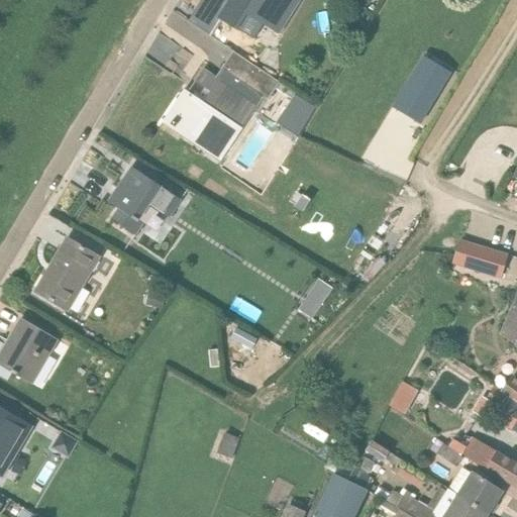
[(231,0),(219,19),(238,30),(246,15),(279,35),(300,0),(231,0)]
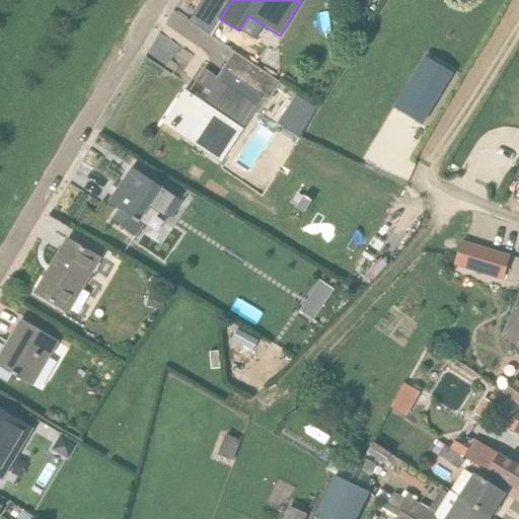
[(375,0),(357,0),(363,8),(375,0)]
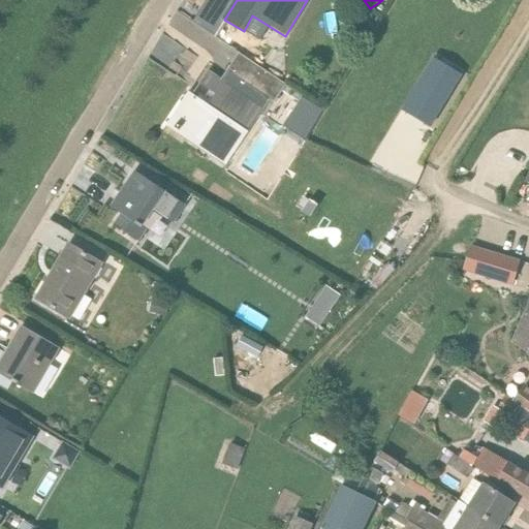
[(170,128),(226,164),(262,111),(244,97),(250,87),(273,102),(284,86),(242,57),(229,74),(235,79),(229,87),(211,74),(203,88),(218,97),(212,109),(192,96),(170,128)]
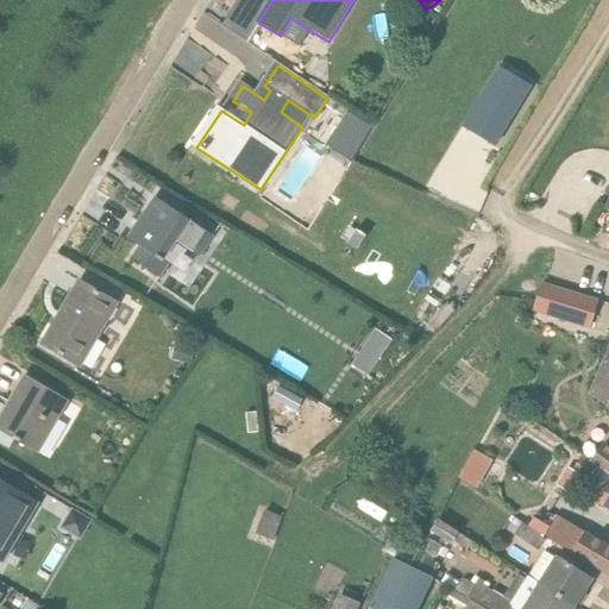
[(463,126),(495,146),(532,86),(500,66),(463,126)]
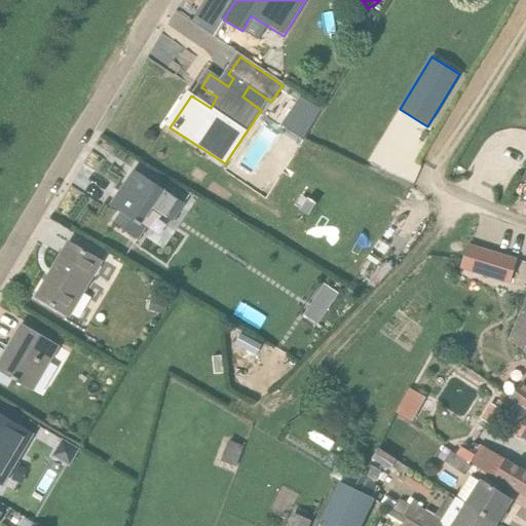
[(290,114),(310,126),(321,110),(299,97),(290,114)]
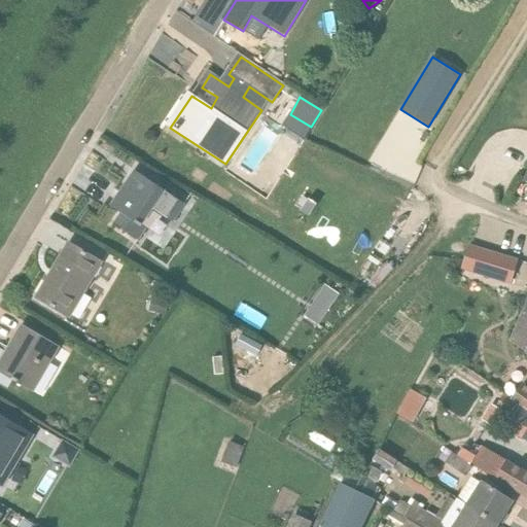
[(110,207),(119,213),(113,223),(139,240),(146,229),(142,225),(152,210),(172,223),(184,205),(147,180),(141,189),(128,180),(110,207)]
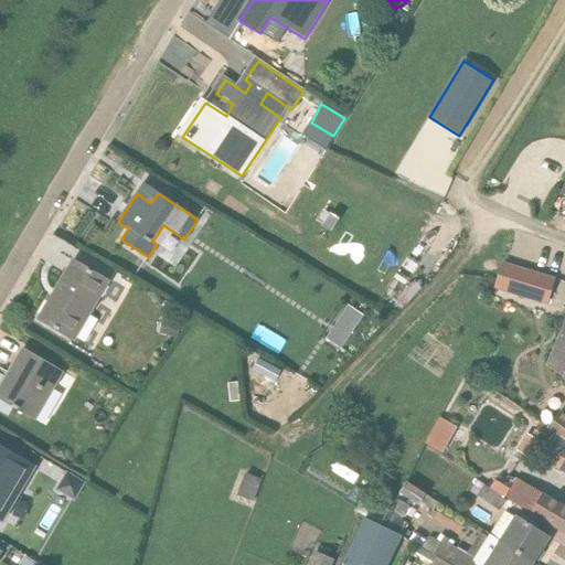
[(564,196),(557,194),(555,193),(548,211),(564,217),(564,219),(564,196)]
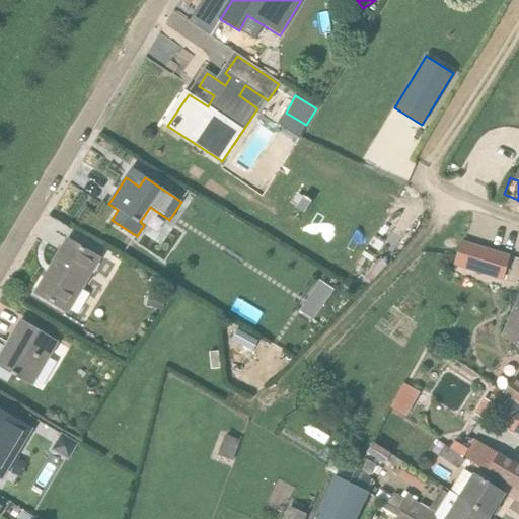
[(100,260),(67,240),(36,294),(69,312),(100,260)]
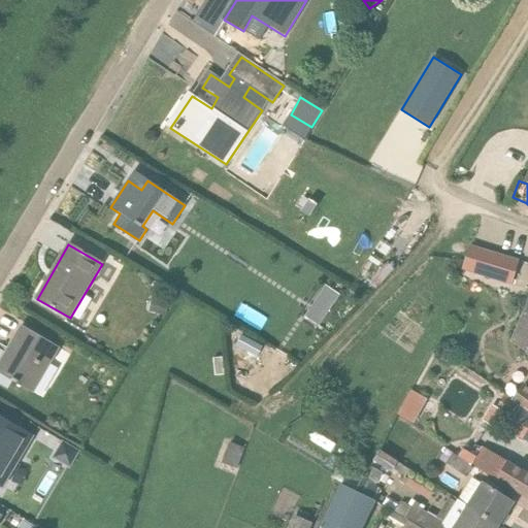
[(512,286),(520,260),(470,245),(463,270),(512,286)]
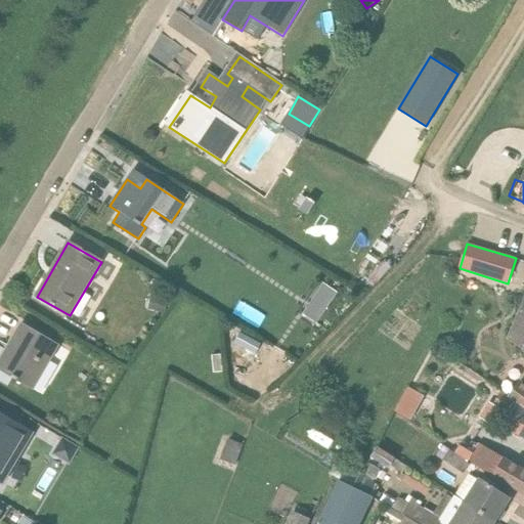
[(323,284),(313,299),(326,308),(337,293),(323,284)]
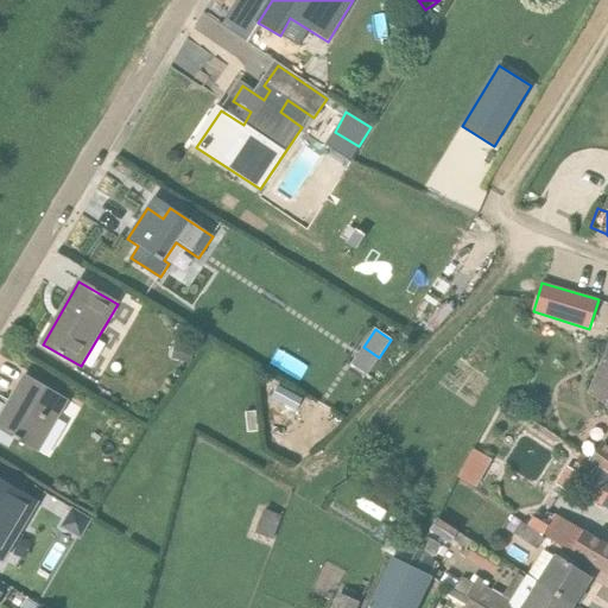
[(588,394),(607,406),(607,340),(602,360),(588,394)]
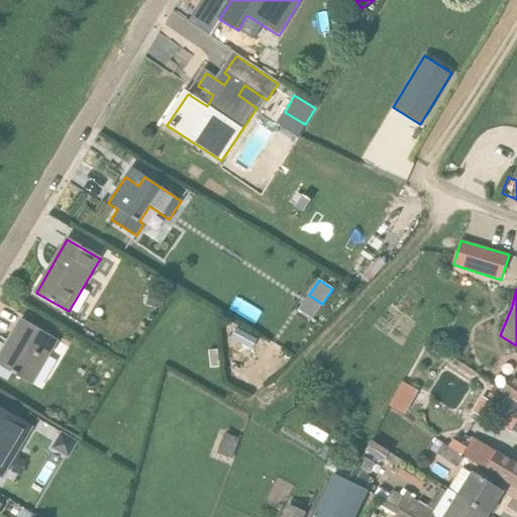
[(162,310),(165,294),(148,291),(145,307),(162,310)]
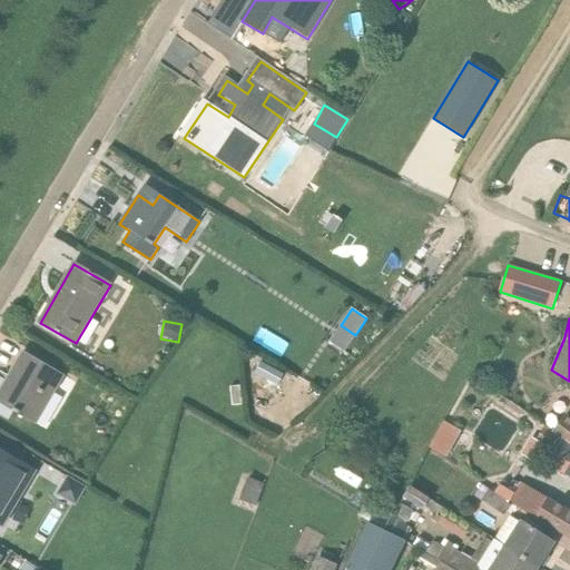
[(21,355),(10,376),(9,379),(18,383),(5,409),(35,426),(62,380),(21,355)]
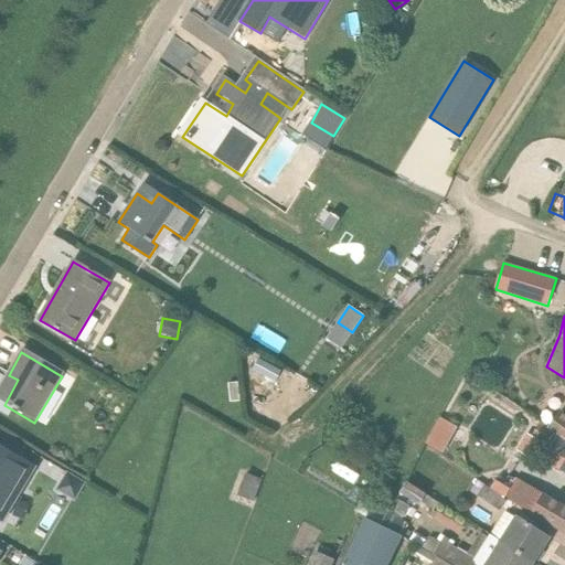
[(280,371),(258,359),(252,371),(275,383),(280,371)]
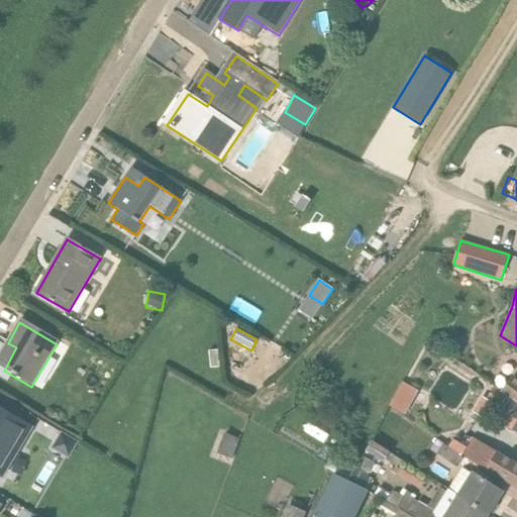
[(516,402),(516,379),(515,378),(502,392),(494,387),(502,393),(509,397),(516,402)]
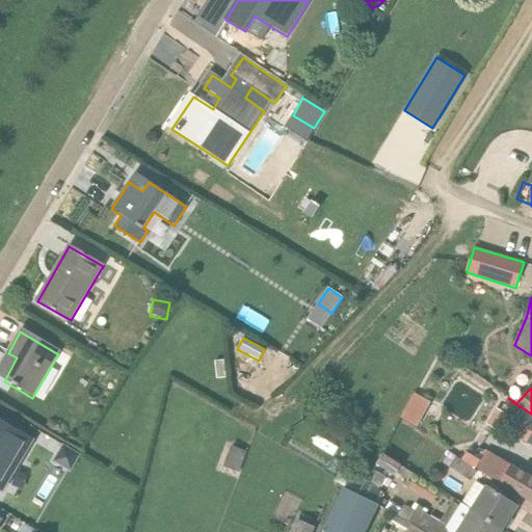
[(430,403),(415,395),(401,419),(417,427),(430,403)]
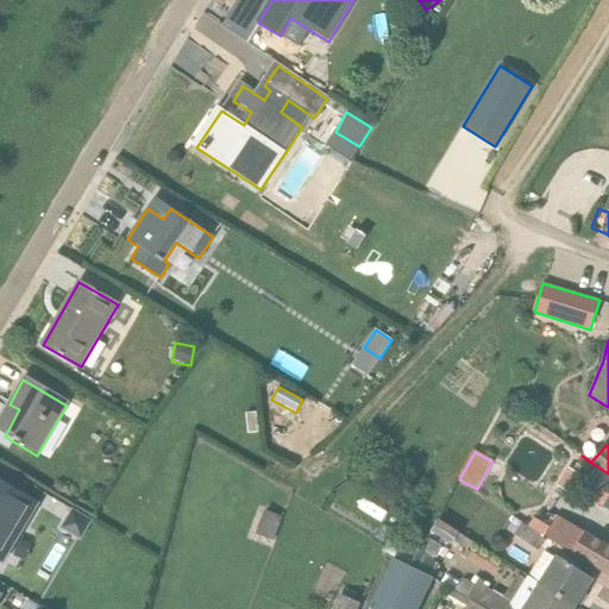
[(608,473),(600,468),(591,463),(582,456),(562,488),(583,500),(585,496),(608,509),(608,473)]
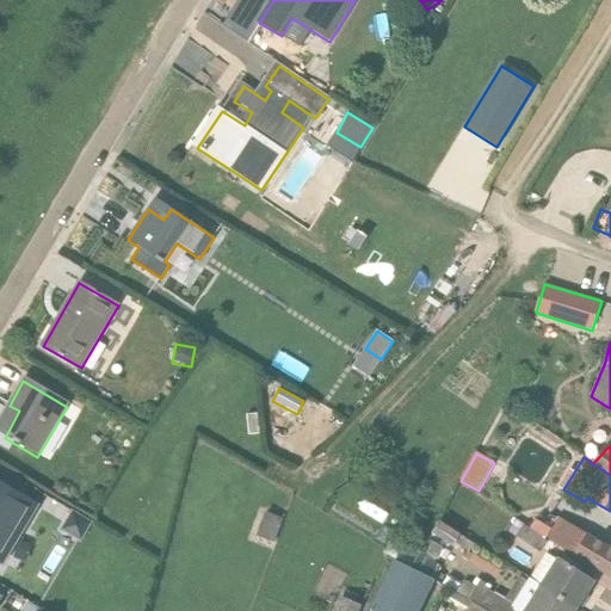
[(22,497),(0,483),(0,561),(5,565),(41,506),(22,497)]
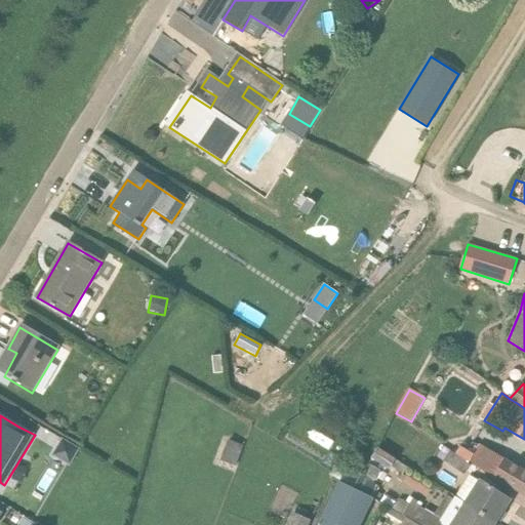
[(69,467),(79,449),(62,438),(51,455),(69,467)]
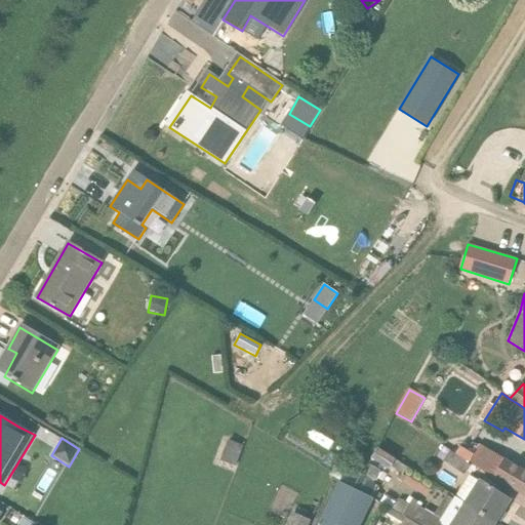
[(236,466),(243,445),(228,440),(219,460),(236,466)]
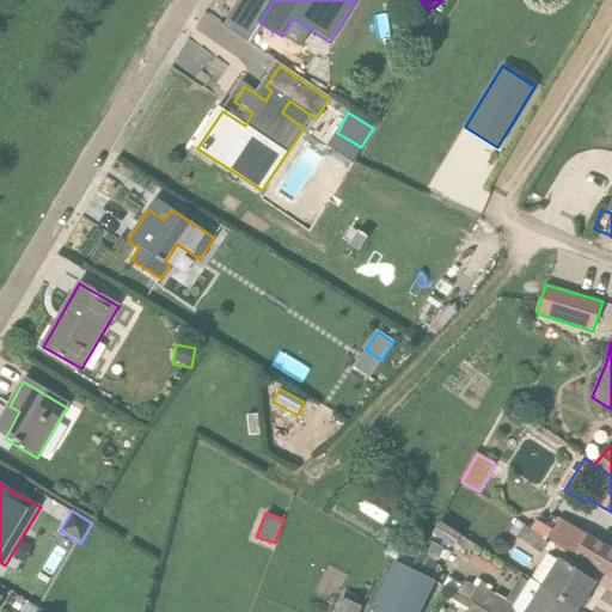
[(575,558),(611,579),(611,548),(591,536),(589,537),(558,518),(545,540),(575,558)]
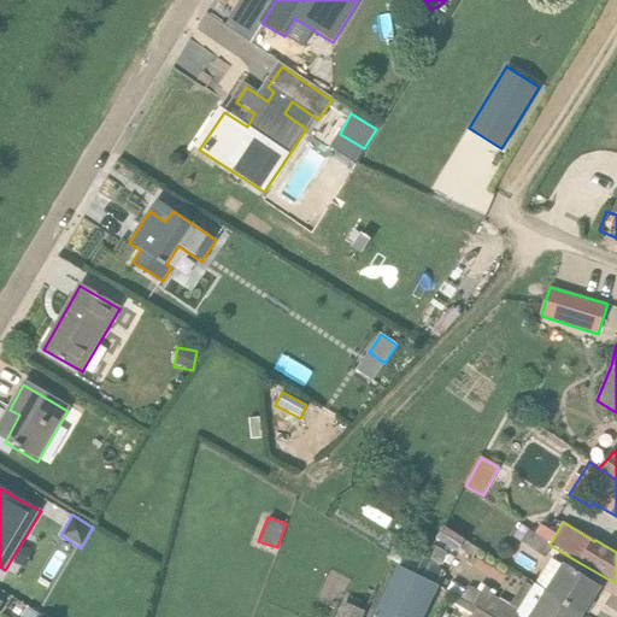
[(436,538),(438,538),(428,553),(441,562),(451,547),(457,551),(464,540),(444,527),(436,538)]
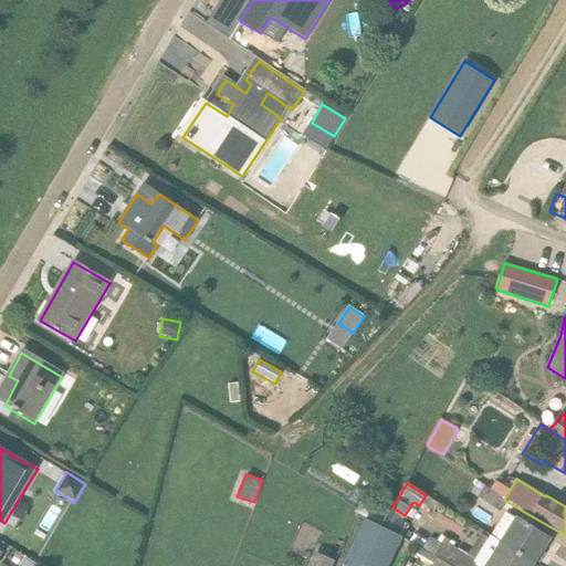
[(498,510),(504,500),(486,486),(480,498),(498,510)]
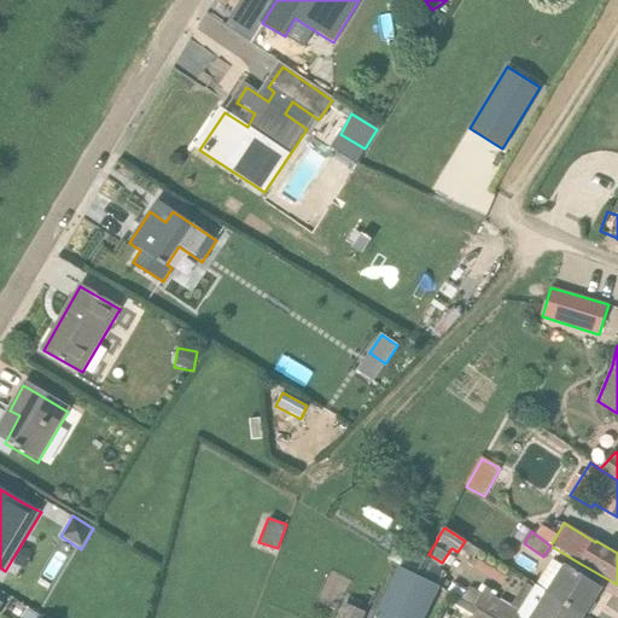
[(479,551),(465,541),(459,552),(468,558),(465,563),(472,567),(476,560),(473,559),(479,551)]
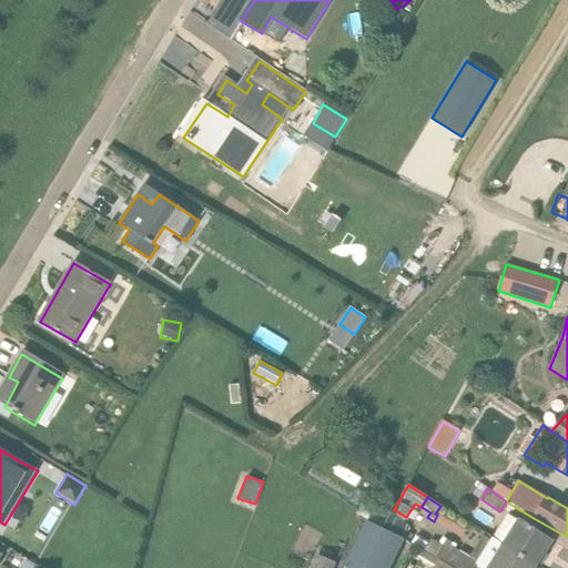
[(382,528),(396,536),(403,523),(388,516),(382,528)]
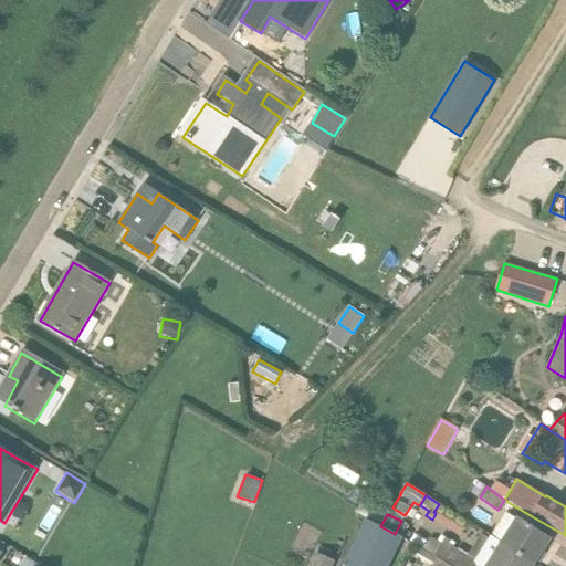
[(535,563),(551,538),(515,516),(500,541),(535,563)]
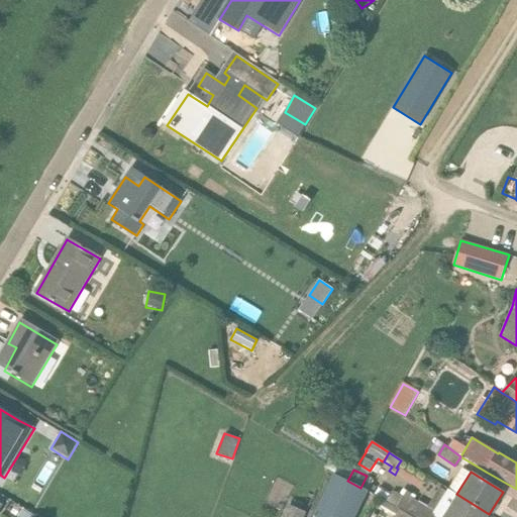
[(353,516),(367,491),(360,488),(347,481),(333,474),(312,516),(353,516)]
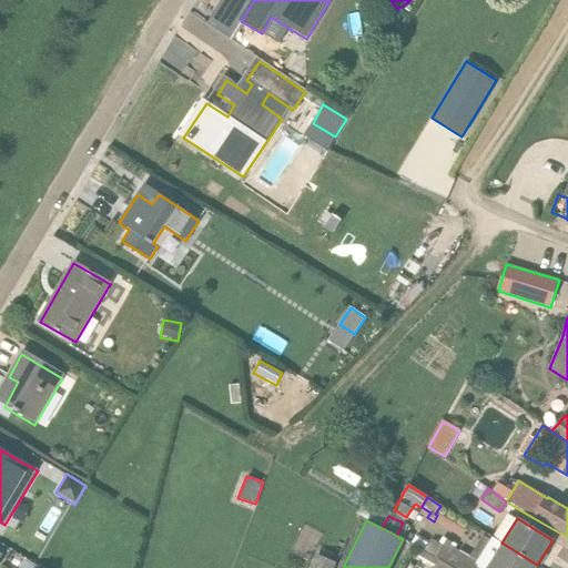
[(423,550),(438,560),(446,563),(454,567),(475,567),(477,565),(483,567),(486,567),(535,567),(537,565),(501,543),(500,546),(483,536),(469,557),(450,546),(452,544),(446,539),(442,546),(430,538),(428,541),(416,535),(411,544),(423,550)]
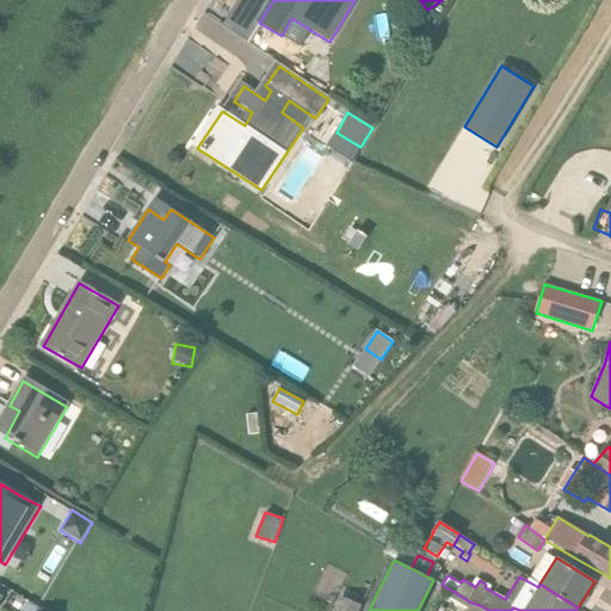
[(451,598),(468,608),(471,603),(455,592),(451,598)]
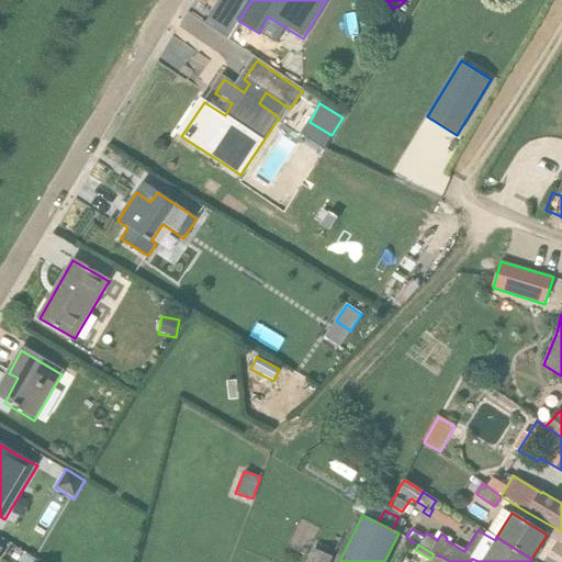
[(329,561),(333,558),(313,548),(305,561),(329,561)]
